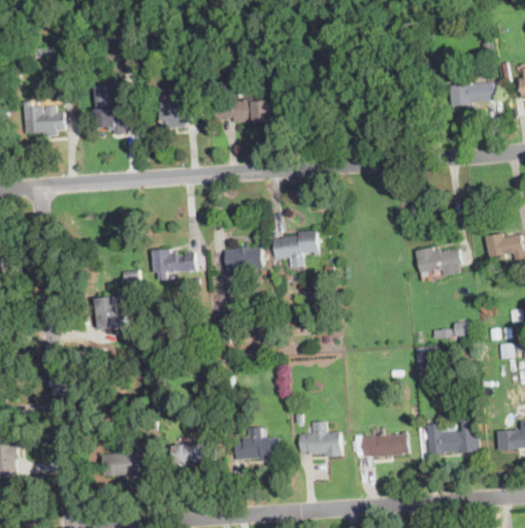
[(482,61),(481,62),(480,55),(484,54),(482,43),(492,41),(494,60),(482,61)]
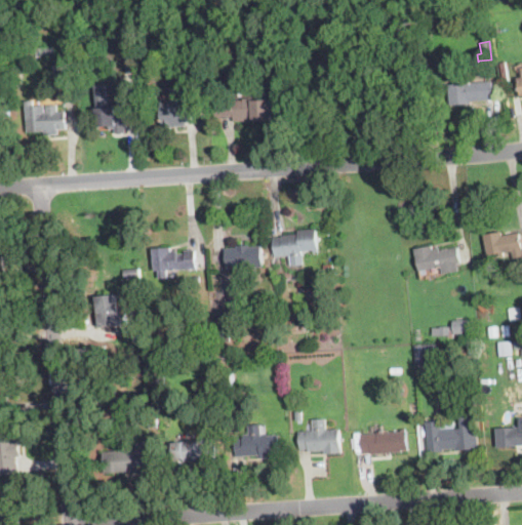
[(42,66),(41,66),(40,47),(51,46),(52,66),(42,66)]
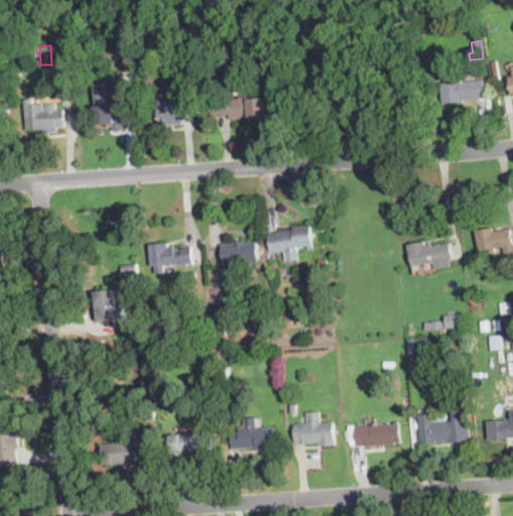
[(20,82),(12,82),(12,70),(20,70),(20,82)]
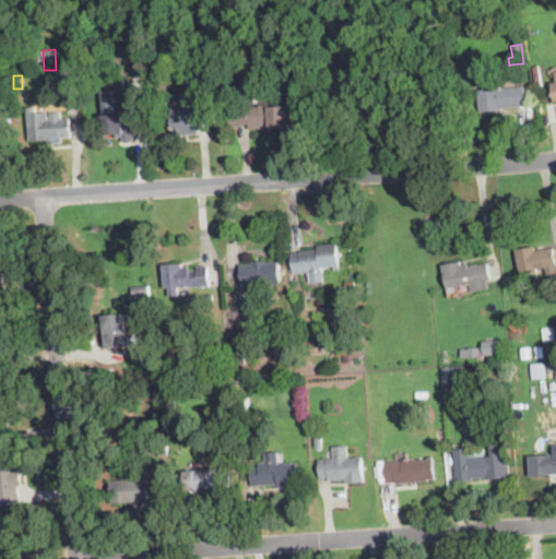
[(477,111),(475,90),(522,86),(524,106),(499,107),(499,110),(477,111)]
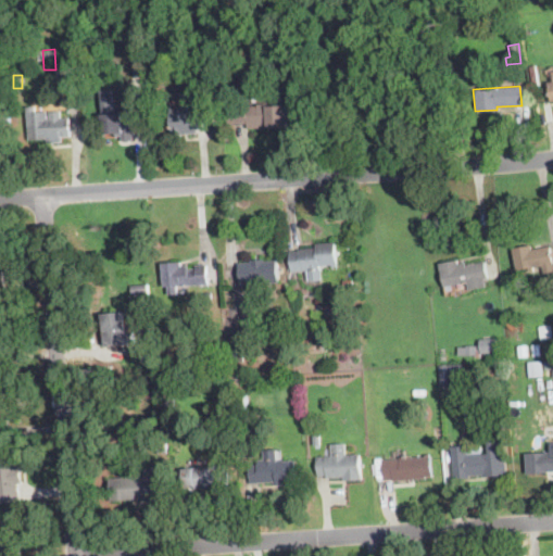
[(60,100),(54,100),(51,97),(51,92),(54,89),(59,88),(62,91),(63,97),(60,100)]
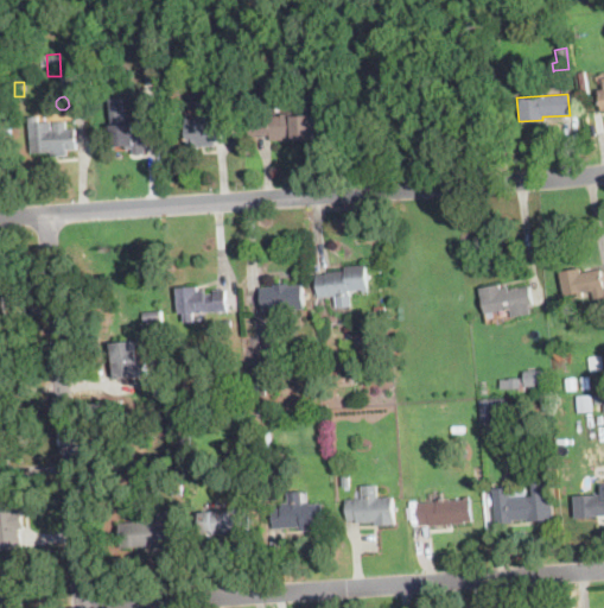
[(121,99),(124,125),(152,122),(153,139),(142,140),(144,153),(131,154),(131,149),(125,149),(125,146),(112,146),(108,100),(121,99)]
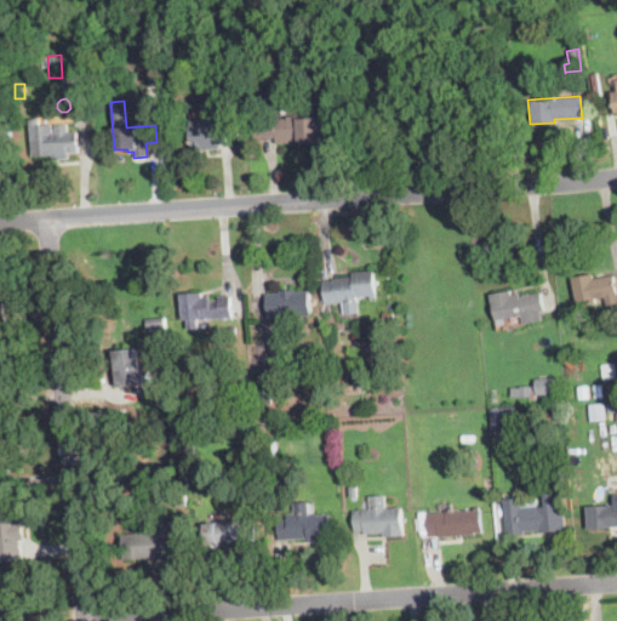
[(297,115),(297,118),(319,117),(320,143),(275,144),(275,138),(252,138),(252,119),(285,118),(285,115),(297,115)]
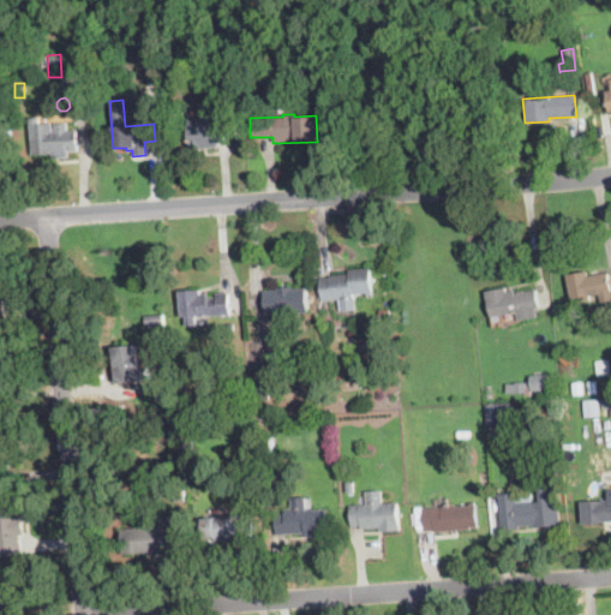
[(209,115),(209,117),(223,117),(225,143),(216,144),(217,147),(202,148),(202,149),(189,149),(187,119),(202,119),(201,115),(209,115)]
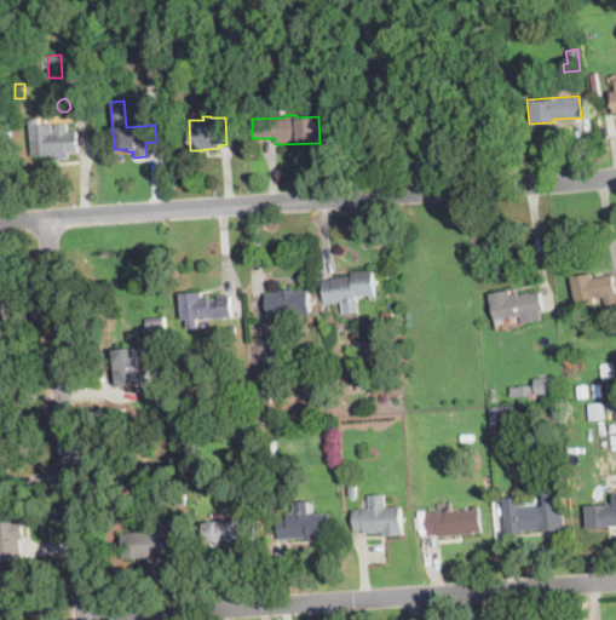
[(38,120),(39,125),(51,124),(51,132),(52,131),(52,125),(67,125),(67,132),(75,132),(75,153),(52,153),(52,155),(29,156),(28,120),(38,120)]
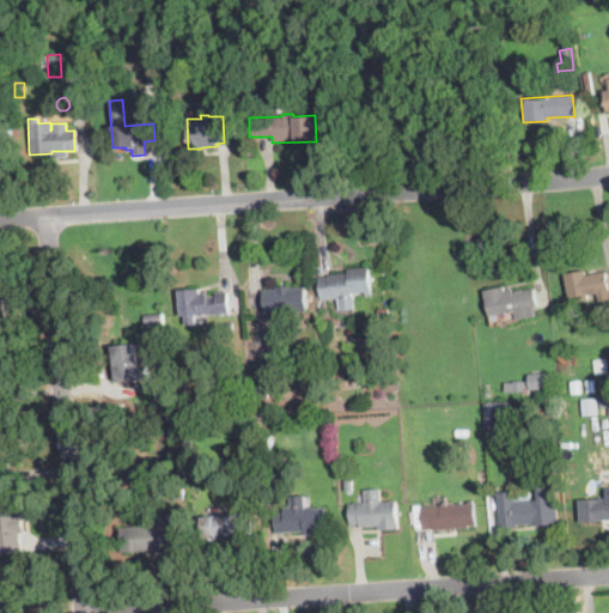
[(370,290),(370,291),(369,292),(369,295),(363,296),(363,291),(351,292),(352,309),(336,310),(335,298),(317,299),(315,280),(315,278),(327,277),(327,275),(346,273),(346,268),(367,267),(370,290)]
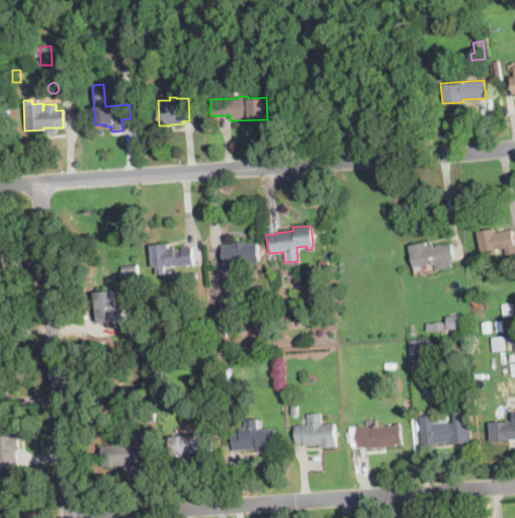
[(493,229),(493,233),(510,230),(514,252),(504,254),(503,248),(479,252),(476,232),(493,229)]
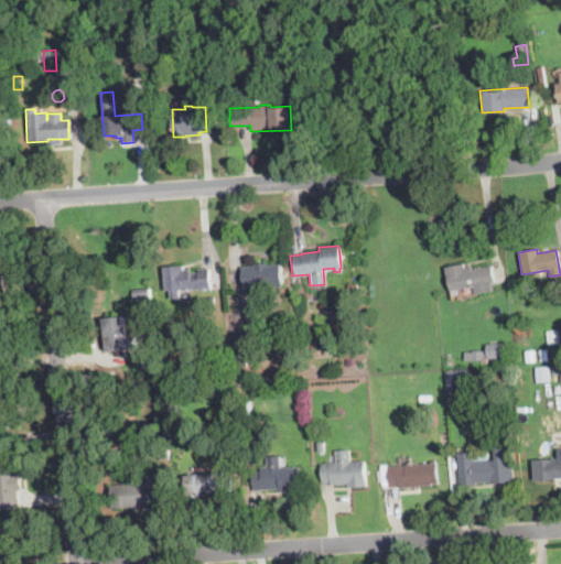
[(266,263),(266,264),(279,264),(280,285),(241,288),(240,267),(254,267),(254,263),(266,263)]
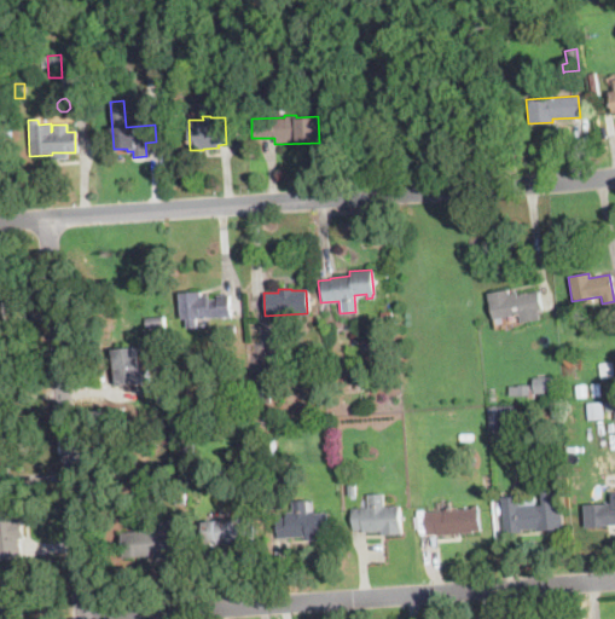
[(508,294),(515,293),(516,295),(518,295),(518,294),(538,291),(540,308),(535,310),(537,320),(518,323),(517,314),(491,319),(487,293),(508,289),(508,294)]
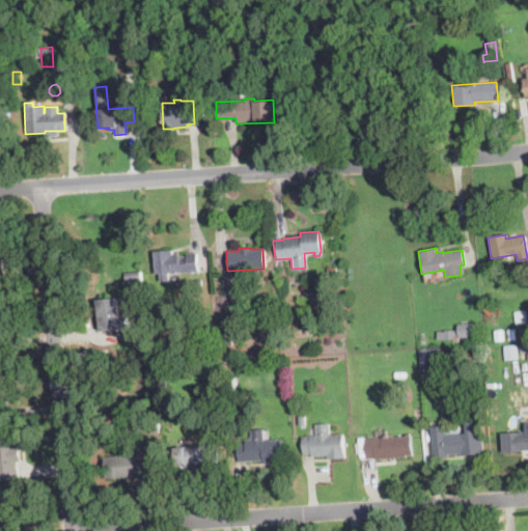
[(170,254),(177,253),(177,257),(185,256),(185,253),(196,252),(197,272),(167,273),(167,280),(159,281),(158,273),(154,274),(153,251),(170,250),(170,254)]
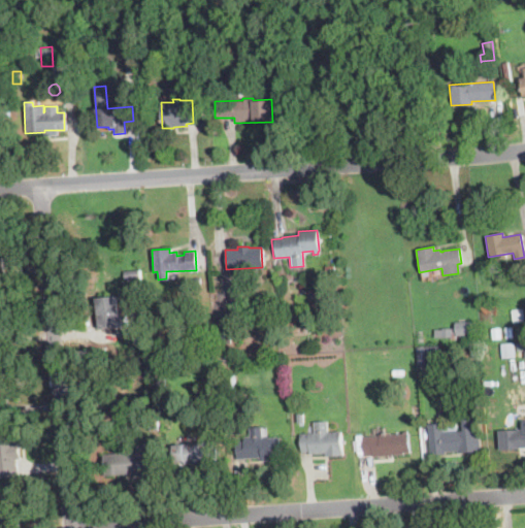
[(329,275),(323,276),(323,266),(327,265),(332,265),(332,275),(329,275)]
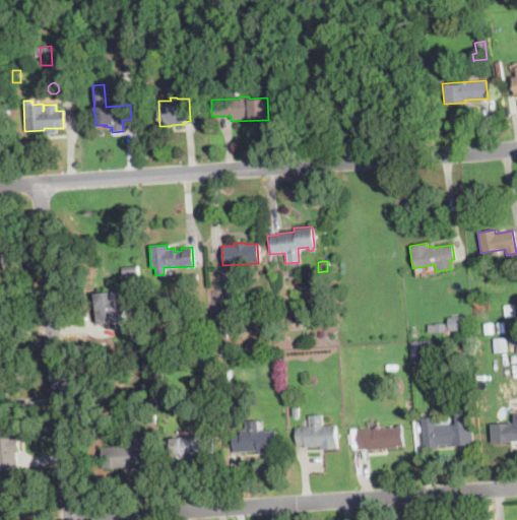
[(121,275),(120,275),(120,267),(135,266),(136,274),(121,275)]
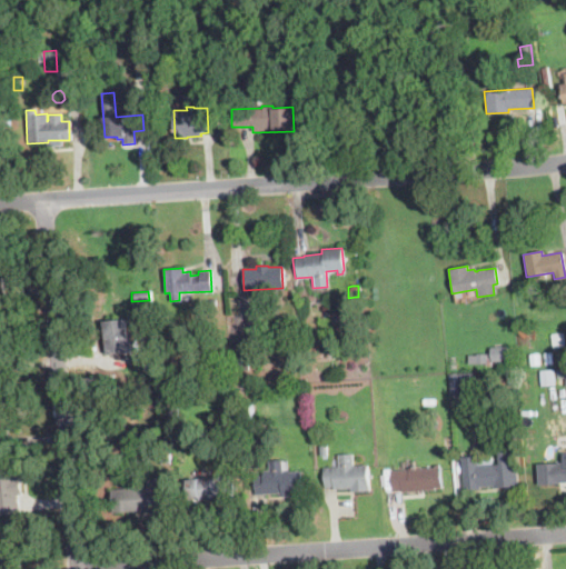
[(127,340),(135,340),(136,352),(106,356),(102,321),(125,319),(127,340)]
